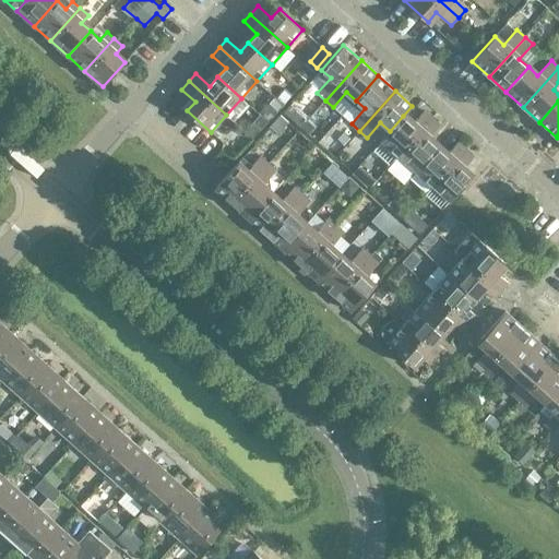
[(412,125),(403,116),(390,131),(381,140),(399,155),(431,118),(424,110),(412,125)]
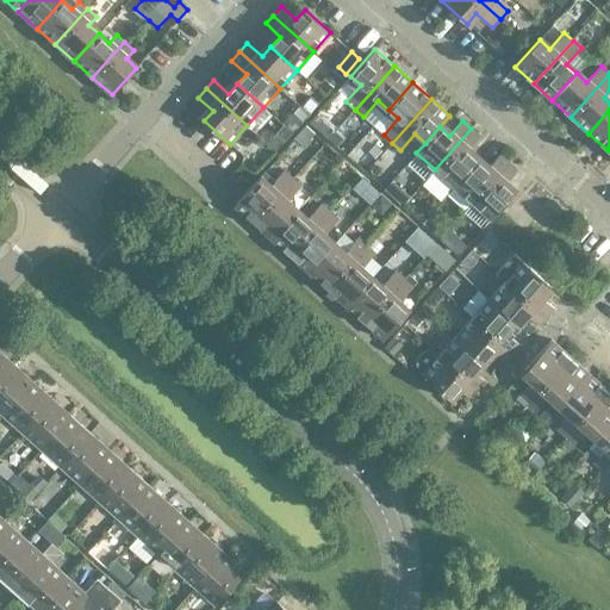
[(471,129),(435,169),(453,186),(477,160),(467,151),(480,136),(471,129)]
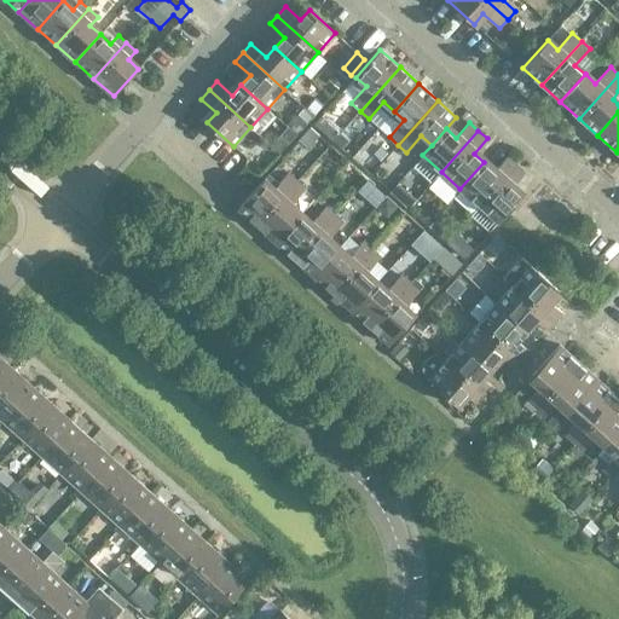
[(495,172),(484,162),(460,189),(479,206),(515,163),(508,156),(495,172)]
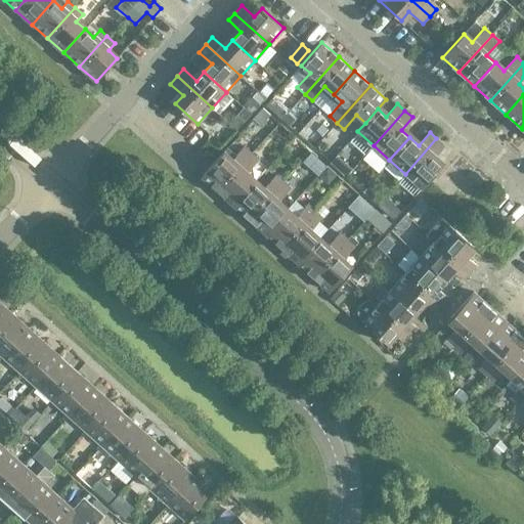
[(436,138),(405,174),(422,188),(441,166),(433,159),(444,145),(436,138)]
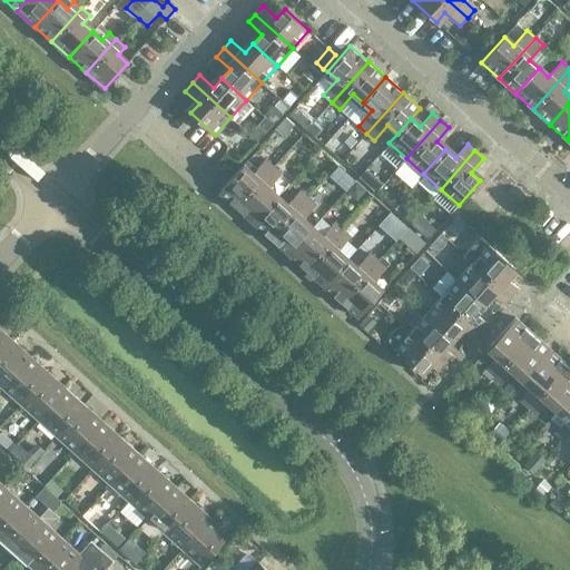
[(225,176),(236,164),(225,153),(214,166),(225,176)]
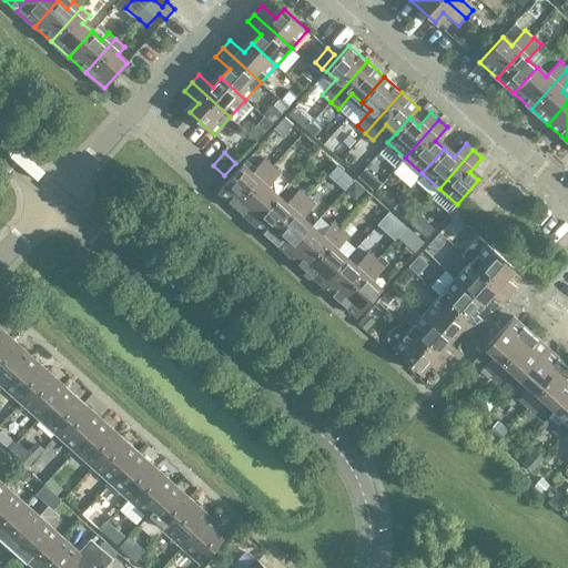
[(246,160),(219,191),(236,208),(273,166),(264,159),(256,169),(246,160)]
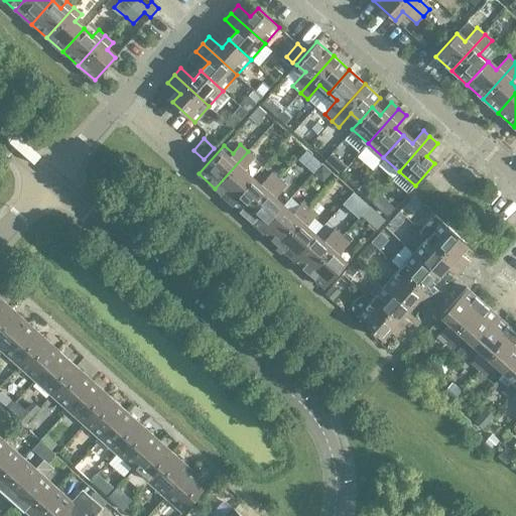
[(248,151),(215,188),(230,202),(251,179),(242,171),(255,157),(248,151)]
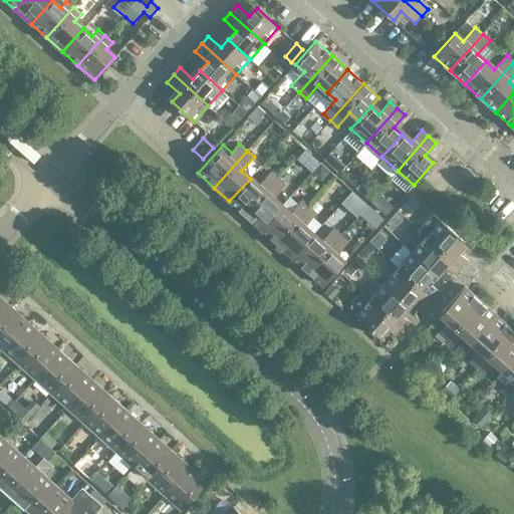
[(250,179),(229,201),(245,215),(278,179),(270,172),(258,186),(250,179)]
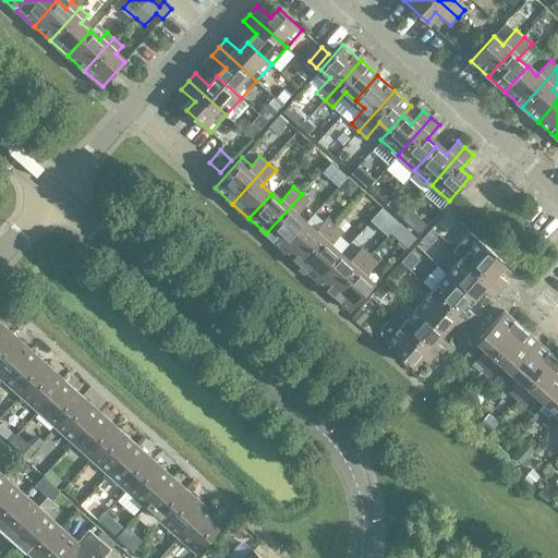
[(302,194),(266,233),(282,249),(305,223),(296,216),(310,201),(302,194)]
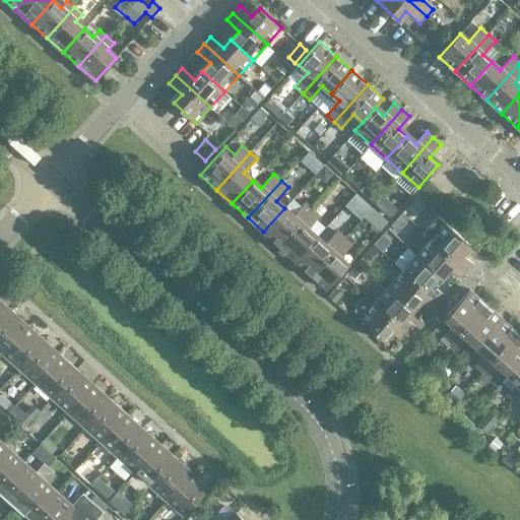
[(388,193),(377,198),(384,213),(395,208),(388,193)]
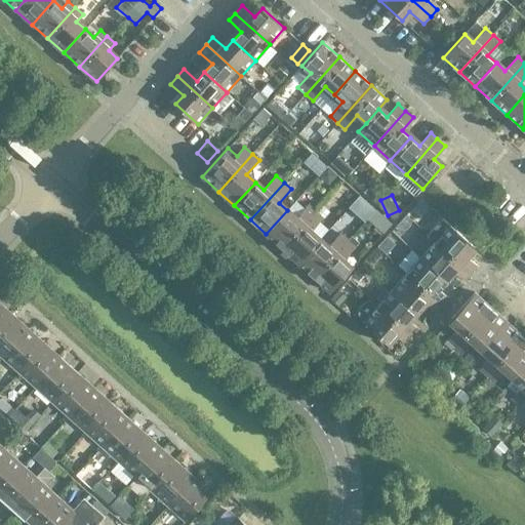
[(287,210),(266,234),(282,248),(316,211),(309,204),(295,218),(287,210)]
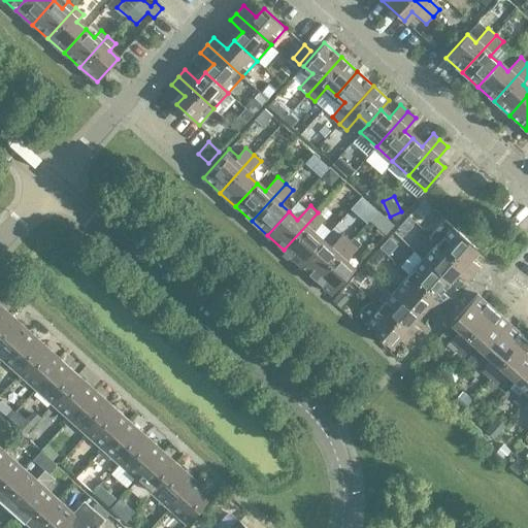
[(318,212),(284,250),(300,264),(321,240),(312,233),(325,219),(318,212)]
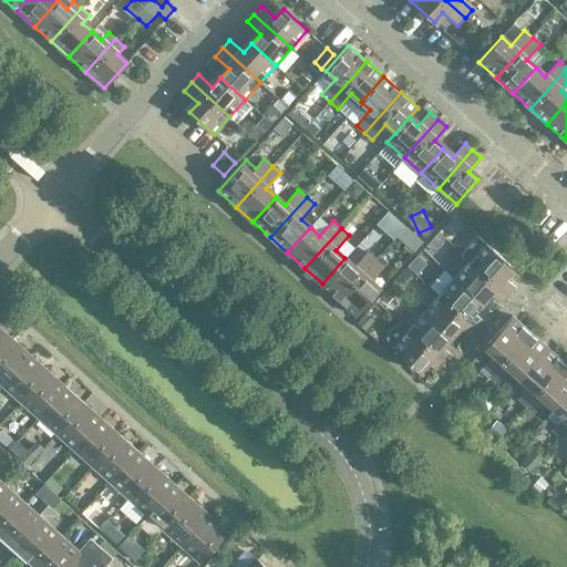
[(486,244),(470,261),(507,295),(515,287),(502,275),(509,265),(486,244)]
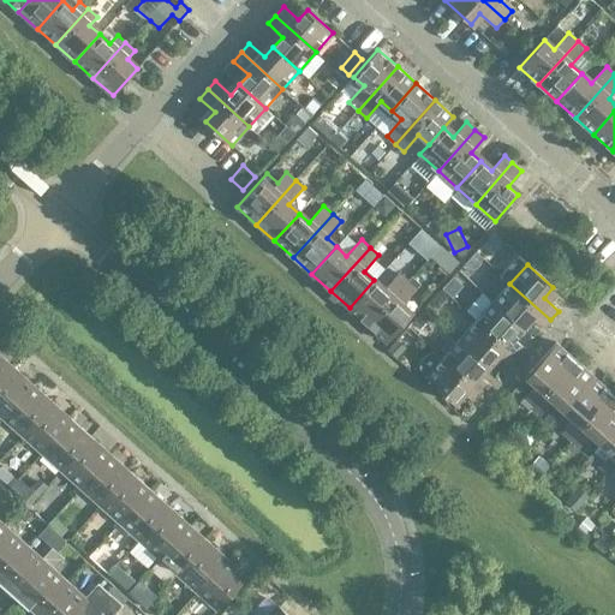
[(374,280),(350,308),(368,324),(407,280),(399,273),(384,290),(374,280)]
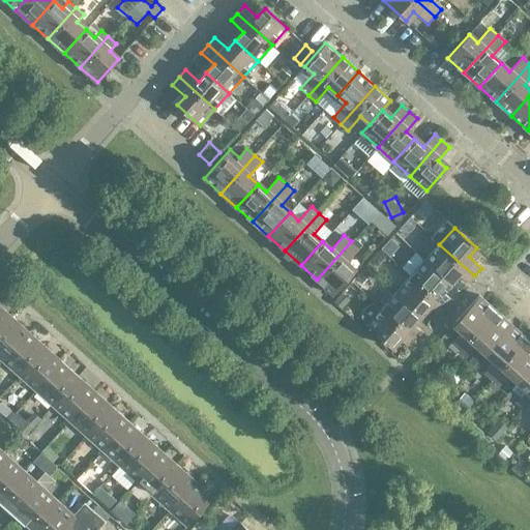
[(351,241),(317,280),(333,294),(355,271),(346,263),(358,248),(351,241)]
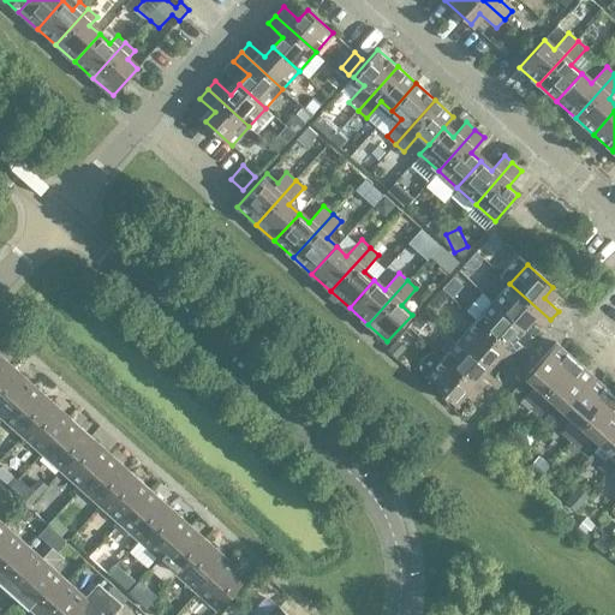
[(550,320),(509,284),(494,302),(519,326),(529,315),(543,328),(550,320)]
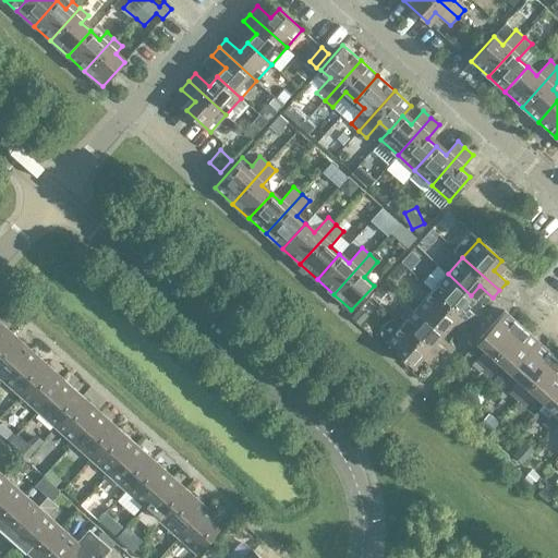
[(471,295),(448,274),(433,291),(470,324),(476,316),(463,304),(471,295)]
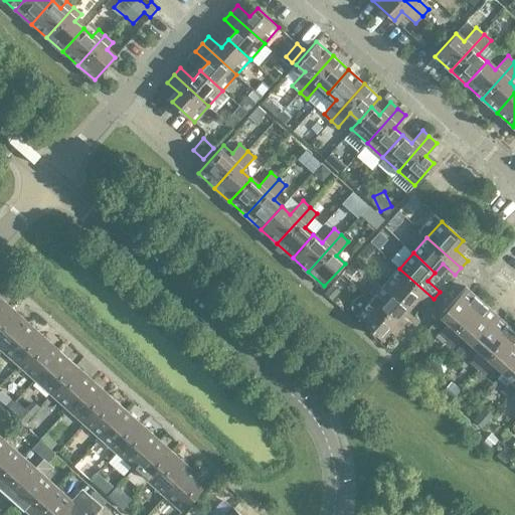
[(434,299),(399,269),(385,284),(406,304),(414,295),(426,306),(434,299)]
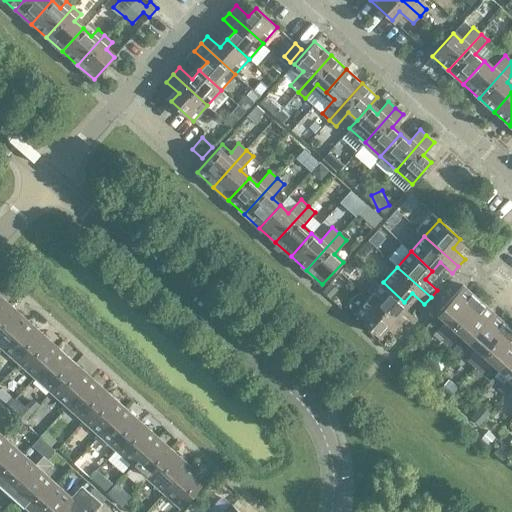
[(404,302),(383,282),(369,297),(403,328),(409,321),(397,310),(404,302)]
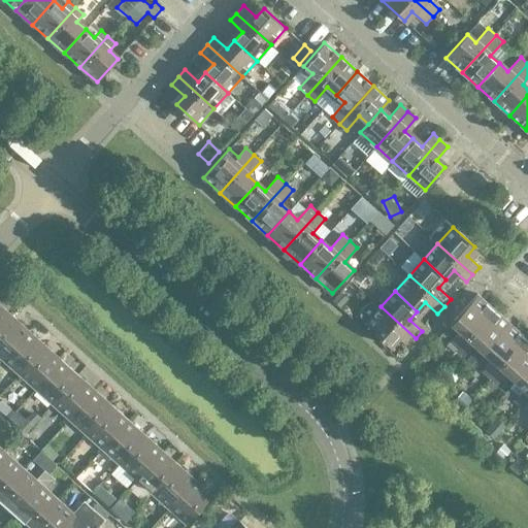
[(333,300),(339,306),(345,300),(338,294),(333,300)]
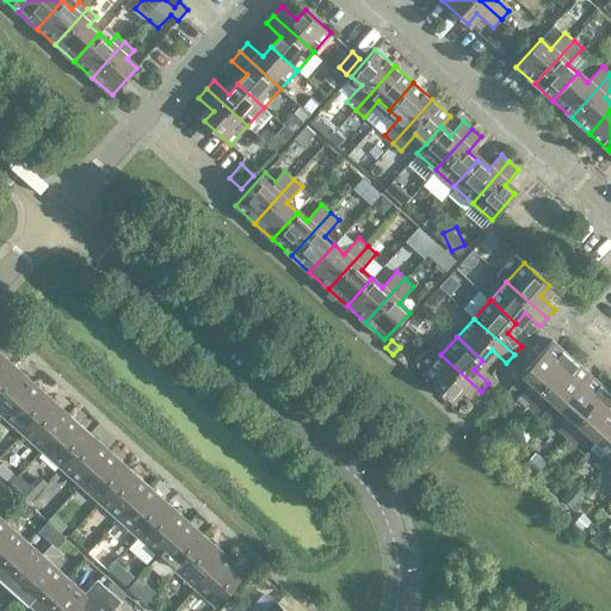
[(553,340),(525,370),(536,380),(520,396),(530,403),(572,357),(553,340)]
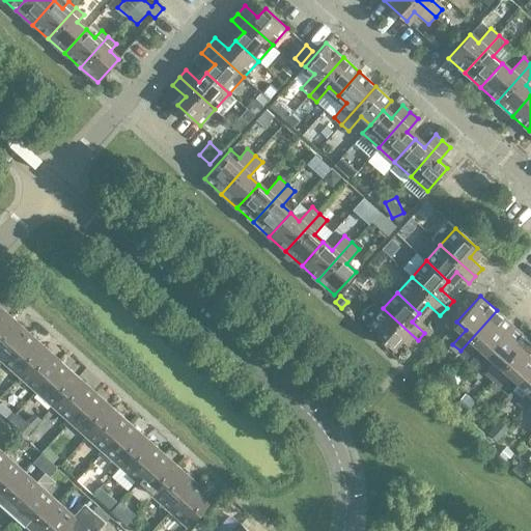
[(418,340),(383,308),(382,309),(379,306),(373,304),(367,306),(364,310),(362,316),(364,322),(367,325),(390,345),(398,336),(411,348),(418,340)]
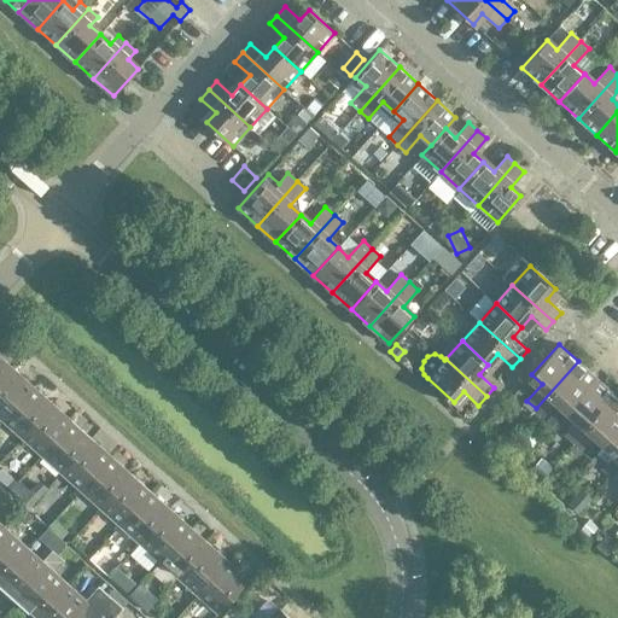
[(0,356),(0,384),(13,369),(0,356)]
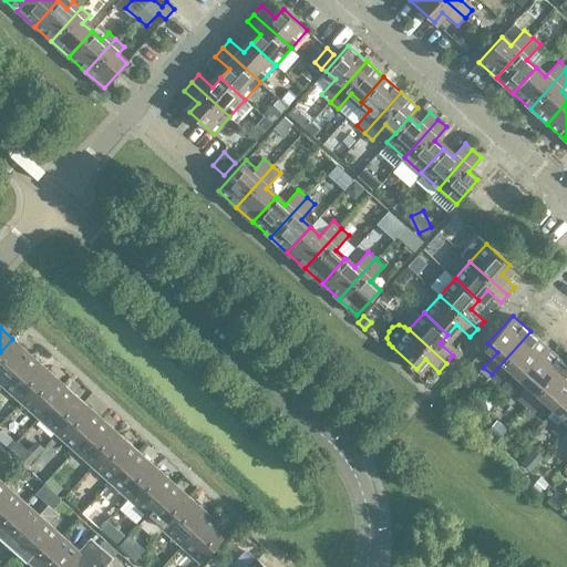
[(531,331),(492,374),(500,382),(513,367),(523,375),(548,347),(531,331)]
